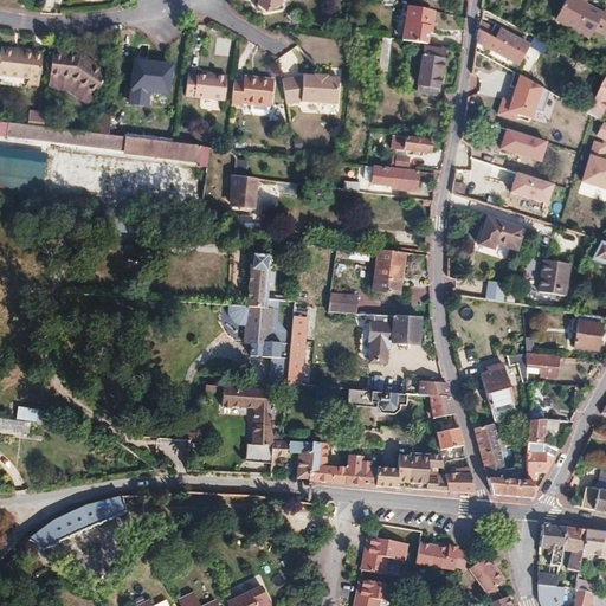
[(259,0),(259,5),(268,11),(270,7),(274,10),(275,8),(279,6),(279,0),(259,0)]
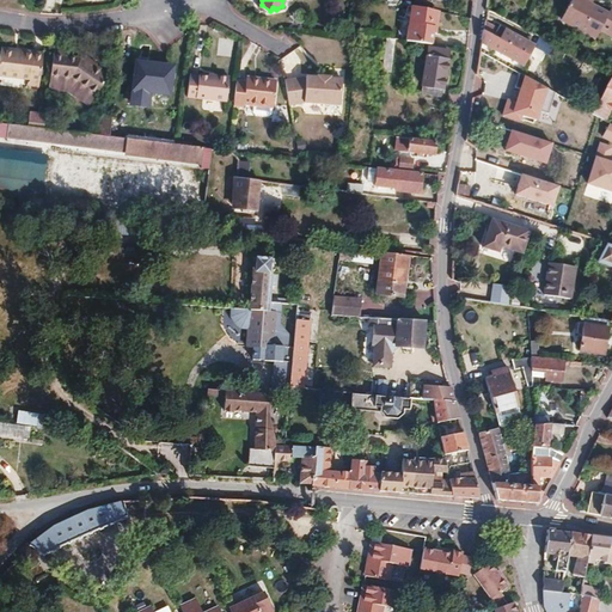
[(592,0),(570,0),(567,6),(611,29),(611,10),(610,10),(607,13),(591,5),(592,0)]
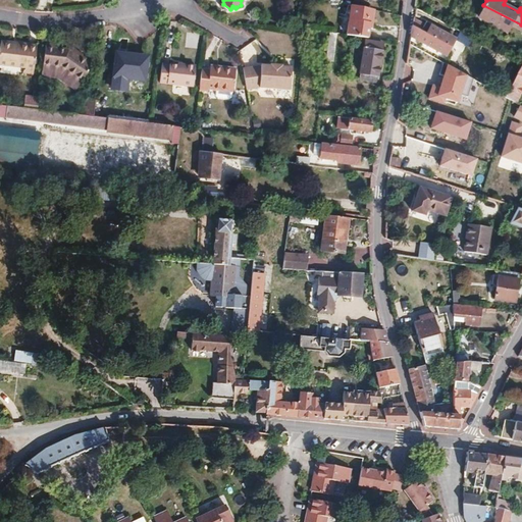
[(354,5),(354,8),(346,35),(351,36),(367,38),(368,29),(370,29),(372,9),(354,5)]
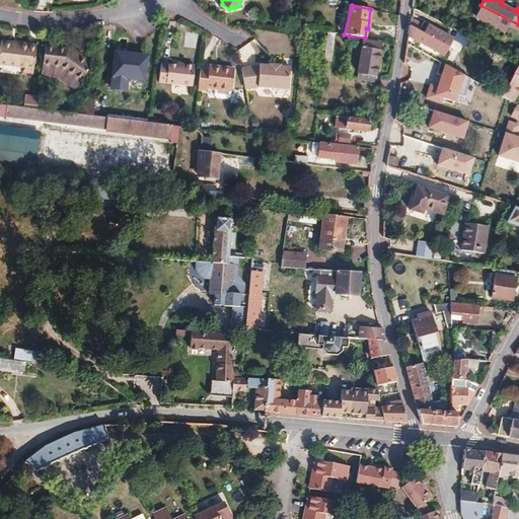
[(508,25),(518,30),(518,24),(480,5),(474,16),(505,32),(508,25)]
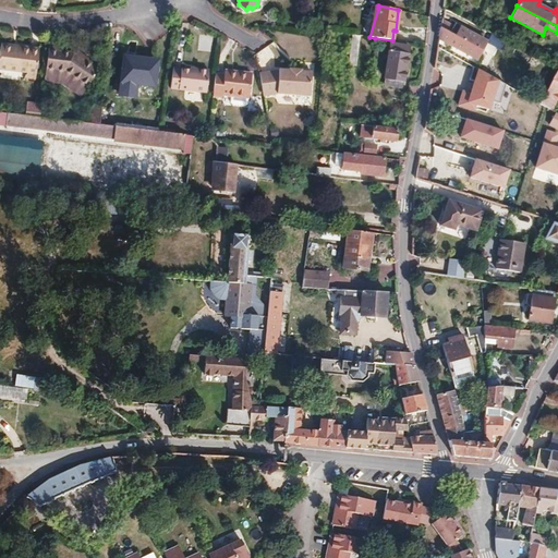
[(360,36),(370,37),(378,9),(374,9),(360,36)]
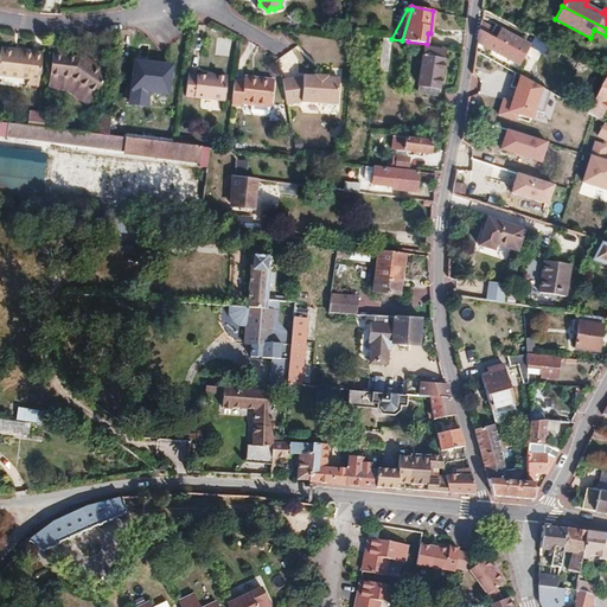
[(492,25),(491,27),(479,20),(477,38),(487,45),(486,48),(517,63),(528,44),(492,25)]
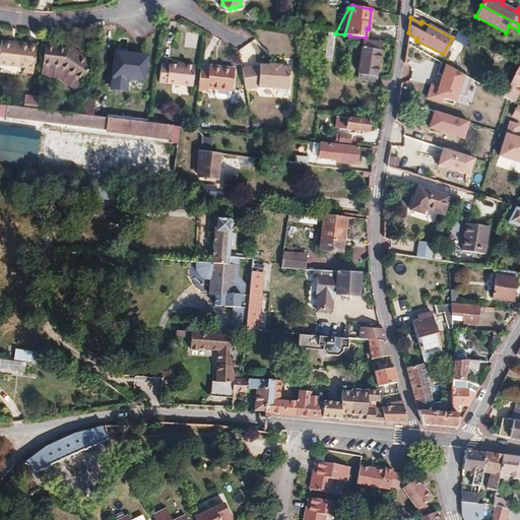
[(326,31),(323,61),(330,61),(334,33),(326,31)]
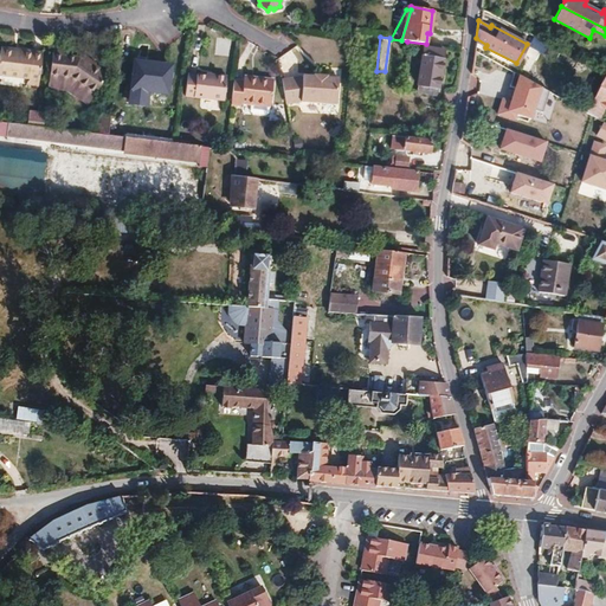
[(423,46),(418,84),(437,88),(443,49),(423,46)]
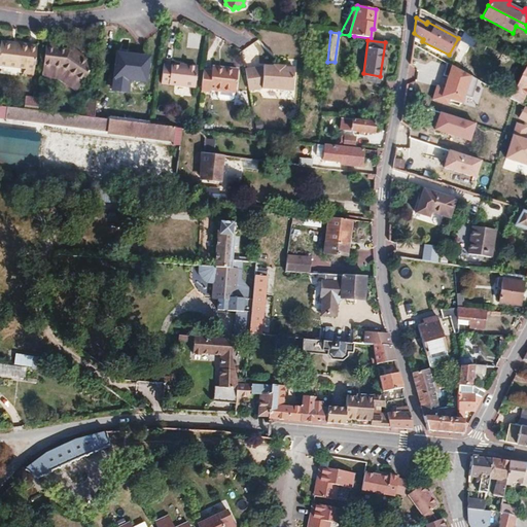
[(20,41),(19,44),(0,41),(0,42),(0,62),(25,66),(25,71),(33,72),(36,44),(20,41)]
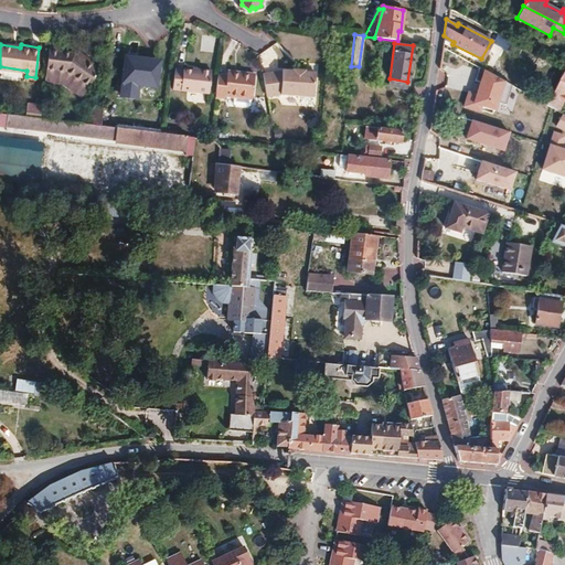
[(458,65),(462,59),(441,46),(437,73),(446,74),(448,61),(458,65)]
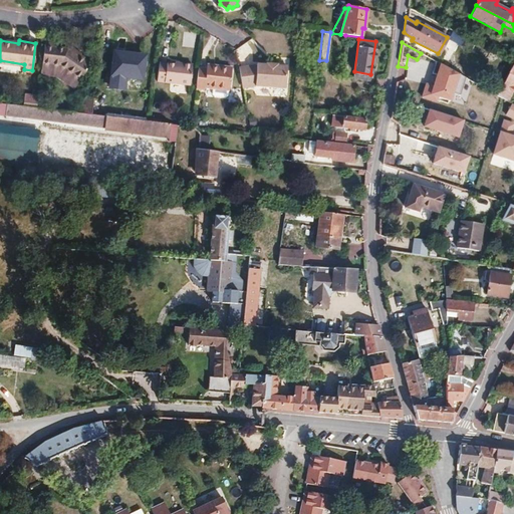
[(51,46),(51,44),(43,43),(39,73),(54,75),(71,87),(88,62),(76,54),(75,55),(63,47),(51,46)]
